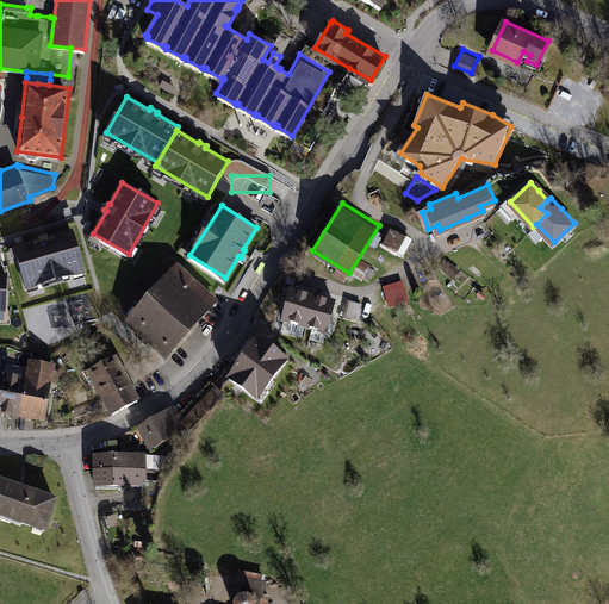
[(406,232),(392,224),(384,240),(398,248),(406,232)]
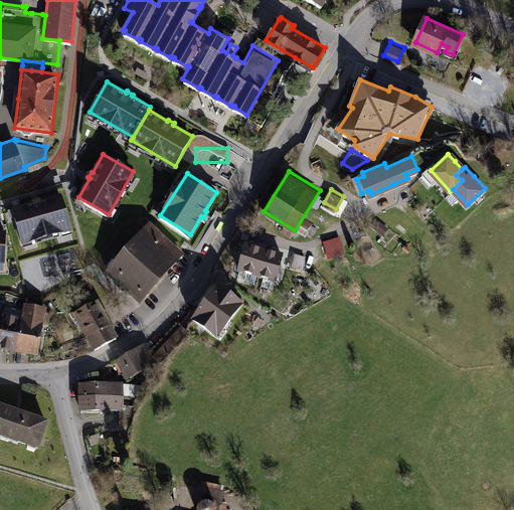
[(14,207),(23,240),(71,227),(61,194),(41,200),(40,197),(34,199),(34,201),(14,207)]
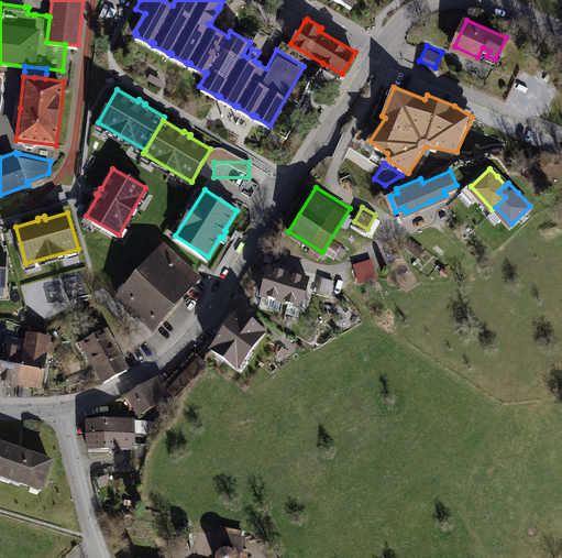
[(426,247),(416,238),(409,244),(419,254),(426,247)]
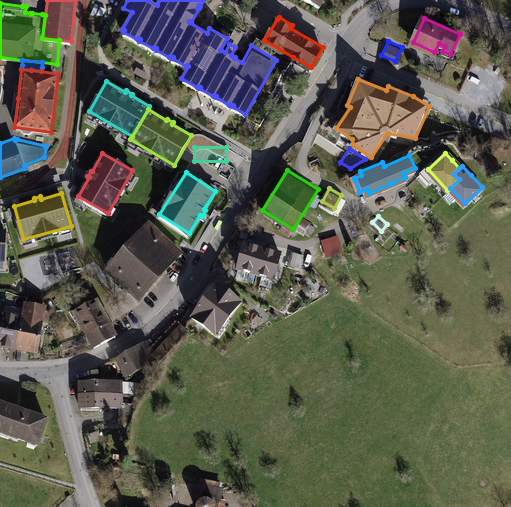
[(113,264),(144,291),(181,249),(150,223),(113,264)]
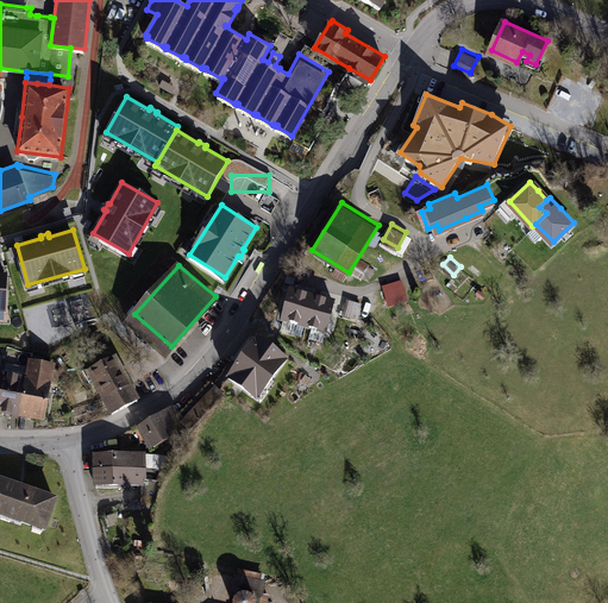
[(402,277),(384,282),(390,300),(407,295),(402,277)]
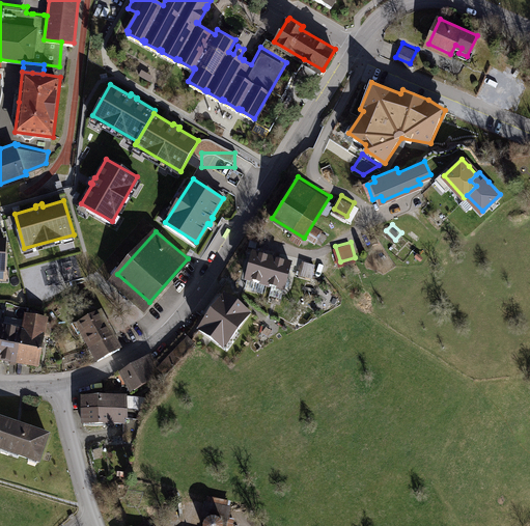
[(273,255),(254,250),(248,276),(267,281),(273,255)]
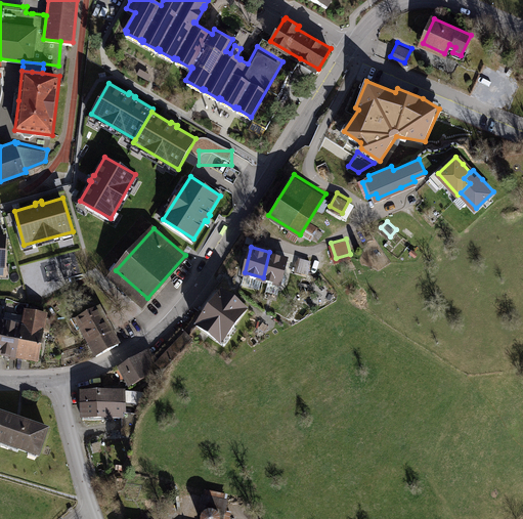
[(288,257),(269,252),(263,277),(281,282),(288,257)]
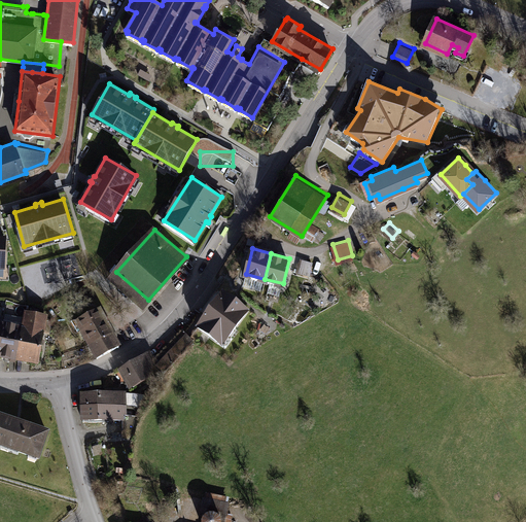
[(314,259),(301,255),(297,269),(310,273),(314,259)]
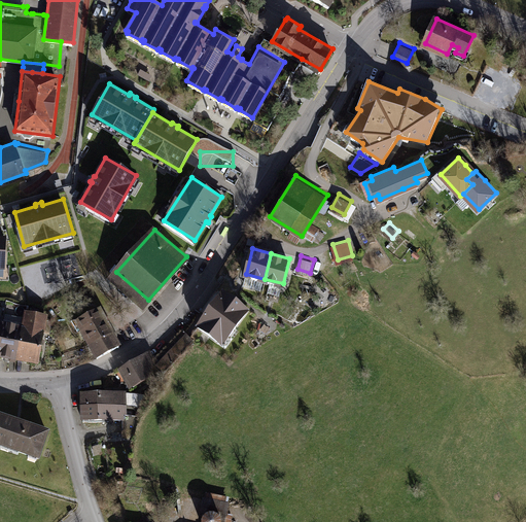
[(248,308),(223,289),(199,324),(220,340),(233,322),(236,324),(248,308)]
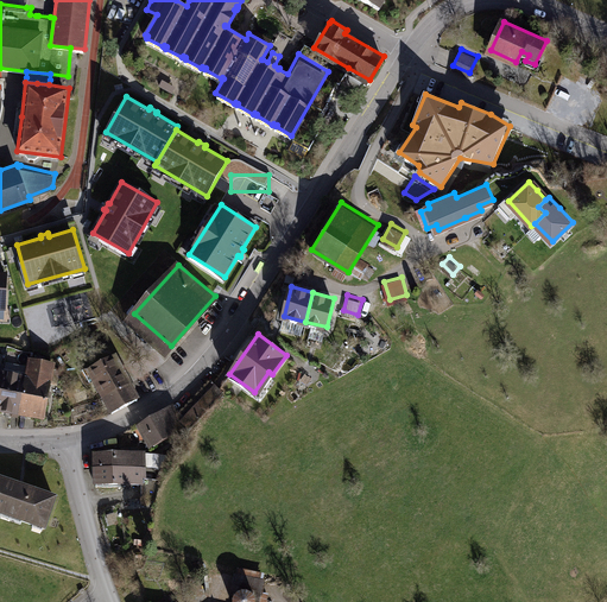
[(83,368),(99,398),(126,382),(111,354),(83,368)]
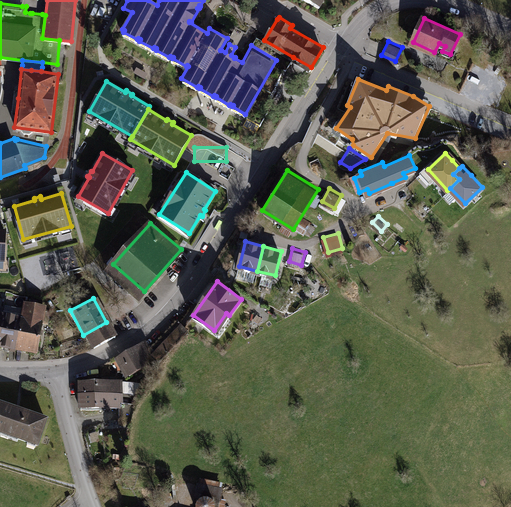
[(23,300),(21,312),(17,330),(13,349),(36,353),(45,304),(23,300)]
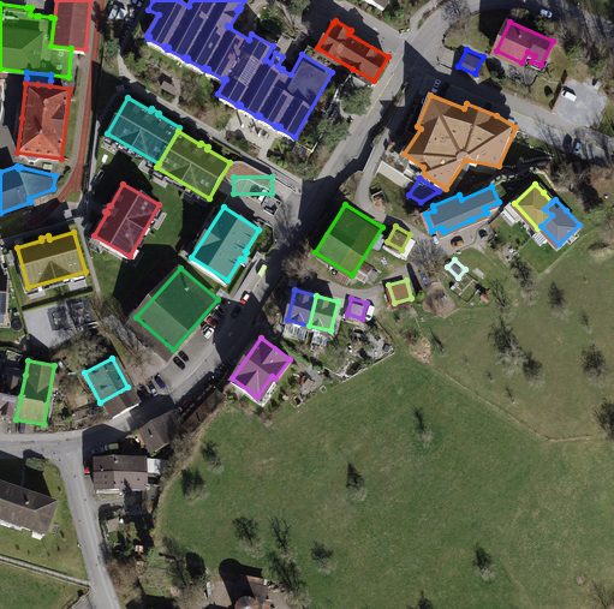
[(4,371),(0,388),(0,393),(21,396),(25,375),(4,371)]
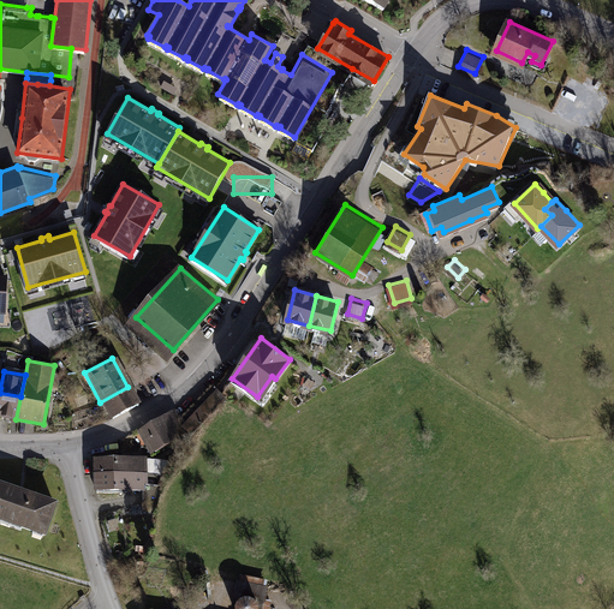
[(147,377),(127,387),(100,402),(109,419),(156,394),(147,377)]
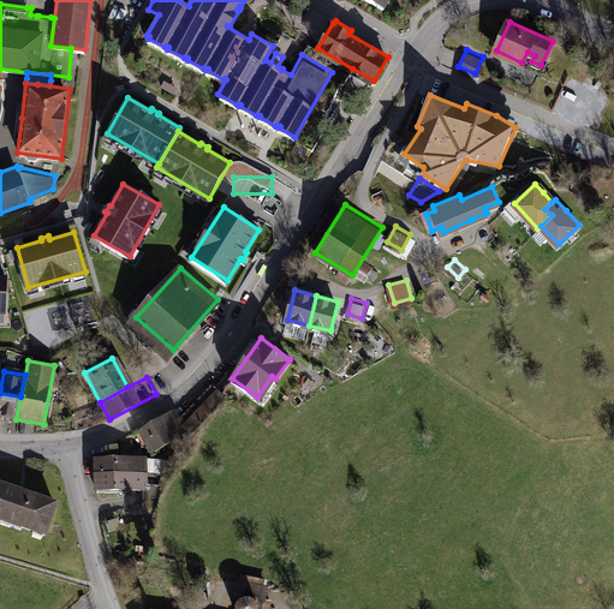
[(215,382),(180,417),(191,428),(226,393),(215,382)]
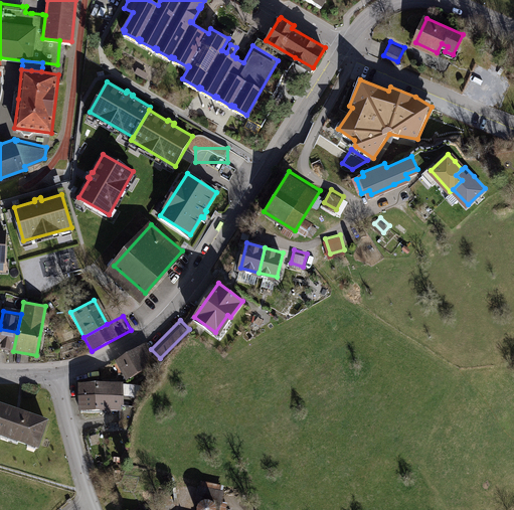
[(0,348),(13,351),(17,332),(0,329),(0,348)]
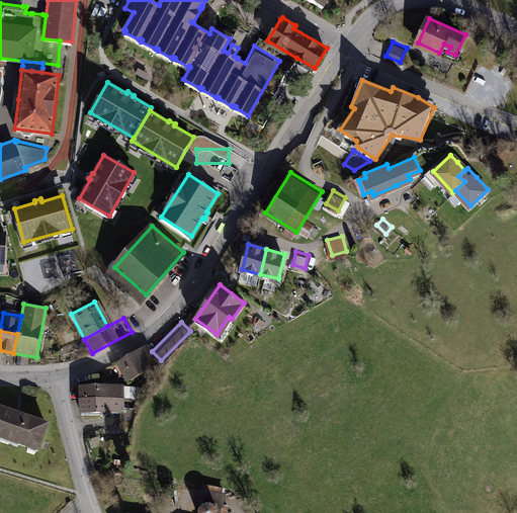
[(148,343),(118,361),(130,379),(159,361),(152,351),(148,343)]
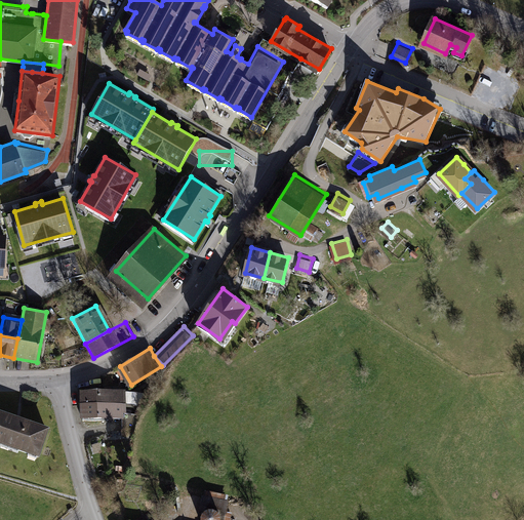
[(80,403),(126,401),(125,387),(79,389),(80,403)]
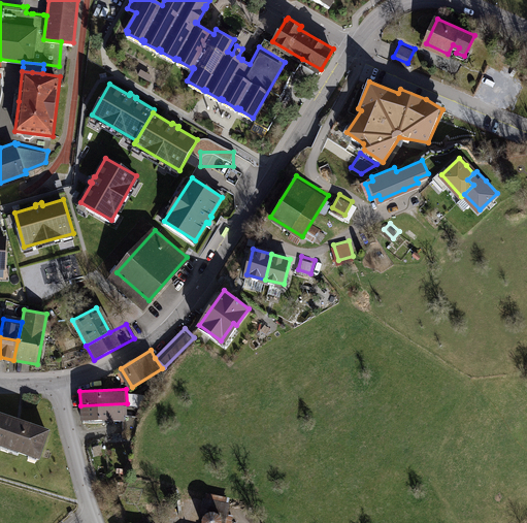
[(127,403),(80,405),(81,419),(127,417),(127,403)]
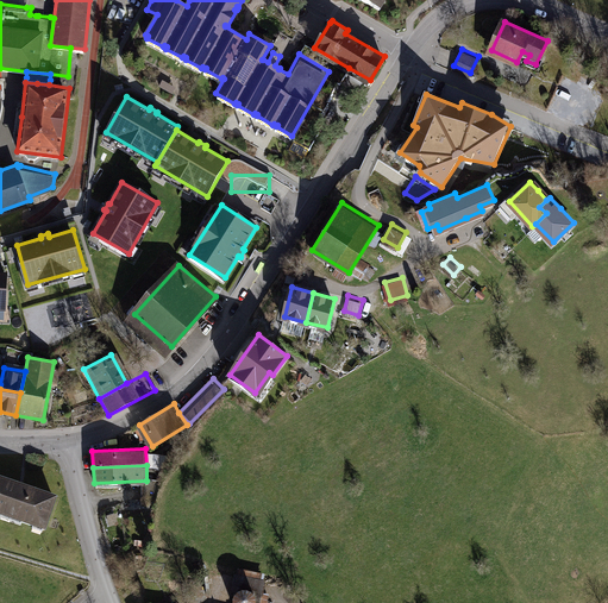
[(60,496),(0,476),(0,515),(48,531),(60,496)]
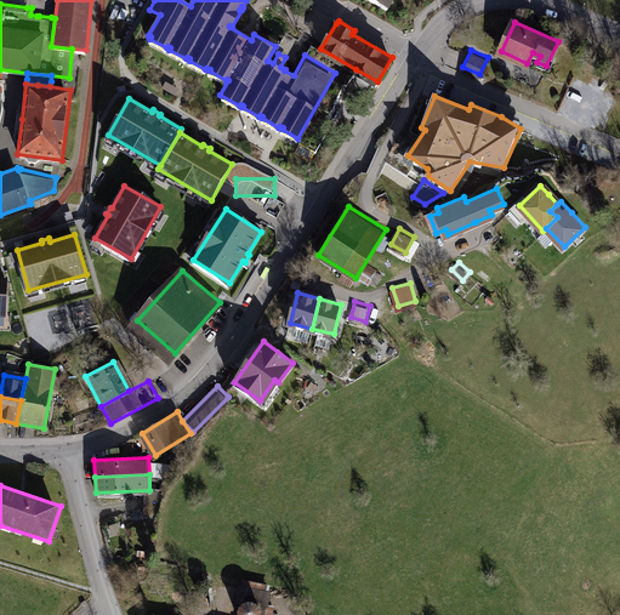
[(272,586),(240,579),(237,597),(268,604),(272,586)]
